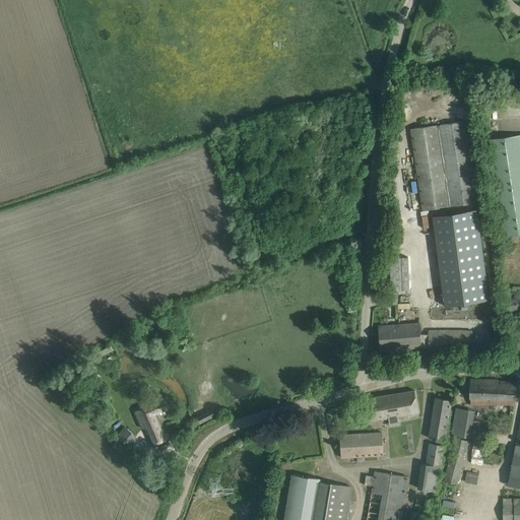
[(463,121),(410,129),(423,210),(470,203),(469,196),(474,195),(463,121)]
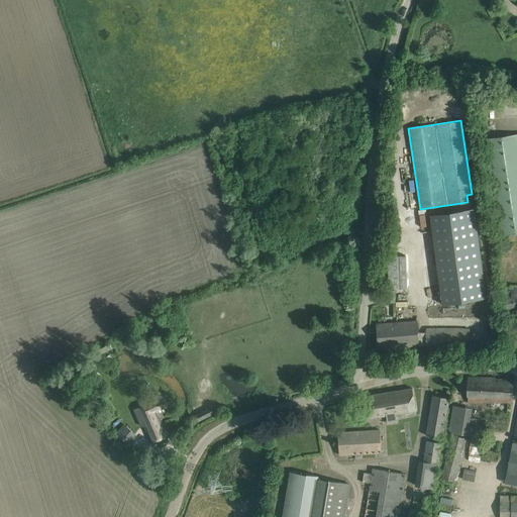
[(516,132),(484,138),(498,235),(516,231),(516,132)]
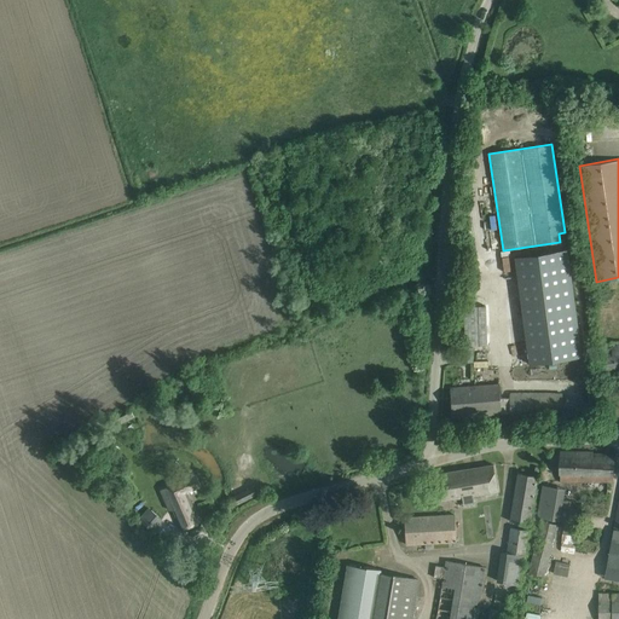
[(584,362),(567,248),(514,255),(530,369),(584,362)]
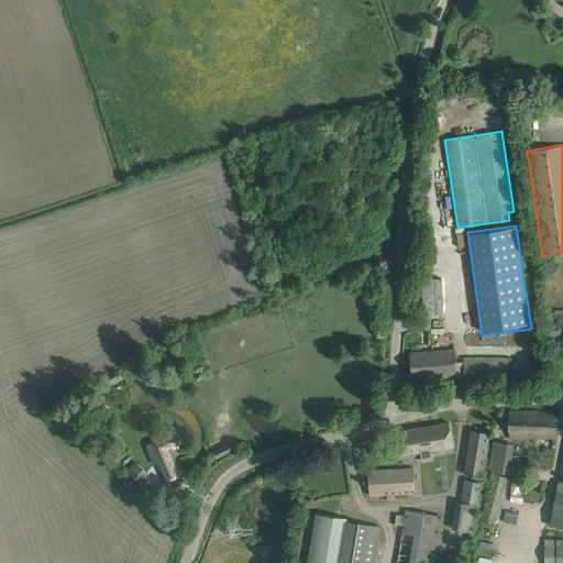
[(441,277),(422,278),(424,315),(442,313),(441,277)]
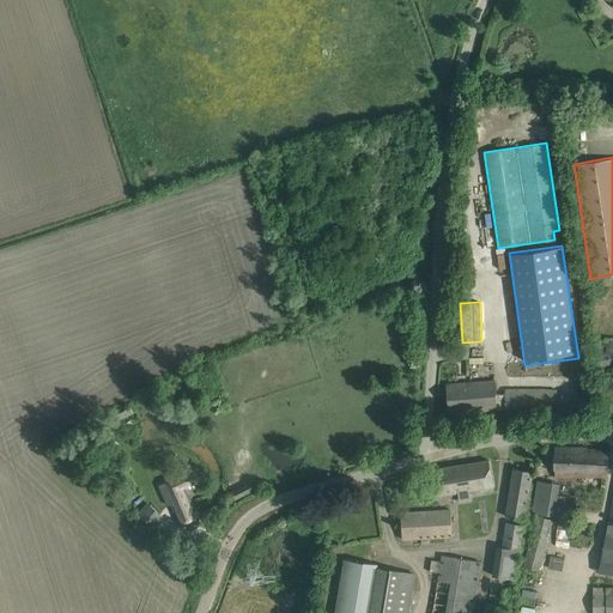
[(612,338),(595,340),(600,374),(612,371),(612,338)]
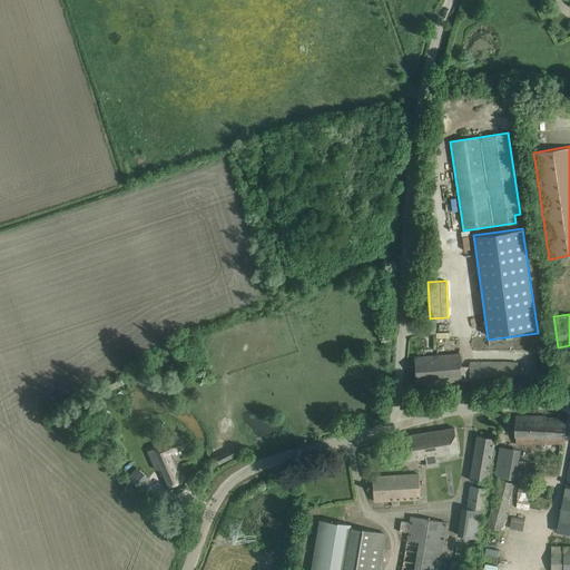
[(459,354),(436,355),(439,383),(461,381),(459,354)]
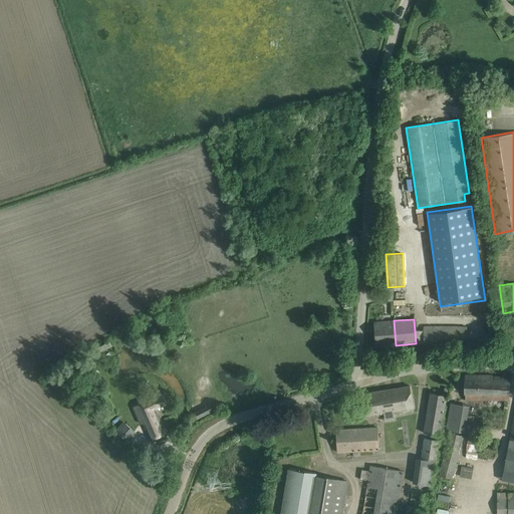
[(396,345),(394,320),(374,322),(376,347),(396,345)]
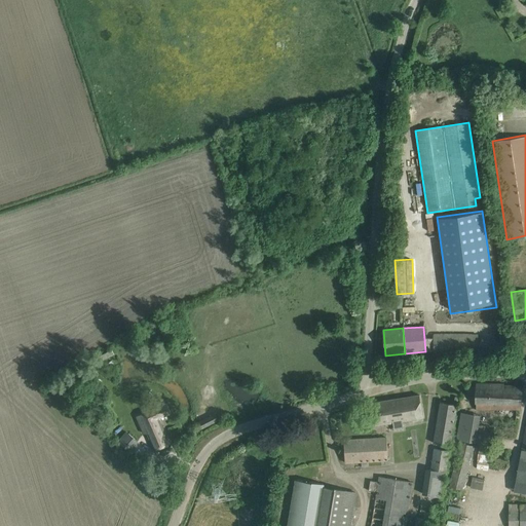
[(478,335),(435,335),(435,358),(478,358),(478,335)]
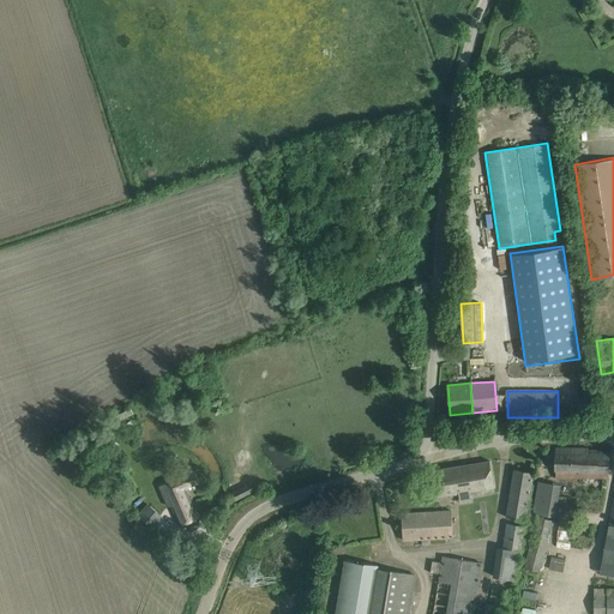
[(588,452),(588,449),(555,447),(555,479),(608,477),(609,452),(588,452)]
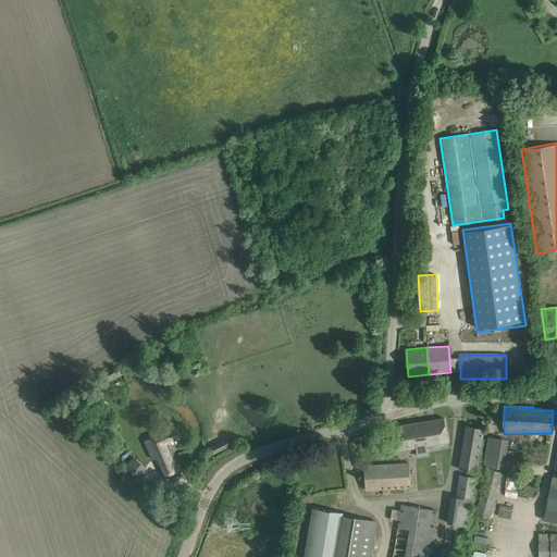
[(444,418),(393,426),(397,450),(416,447),(426,446),(448,443),(444,418)]
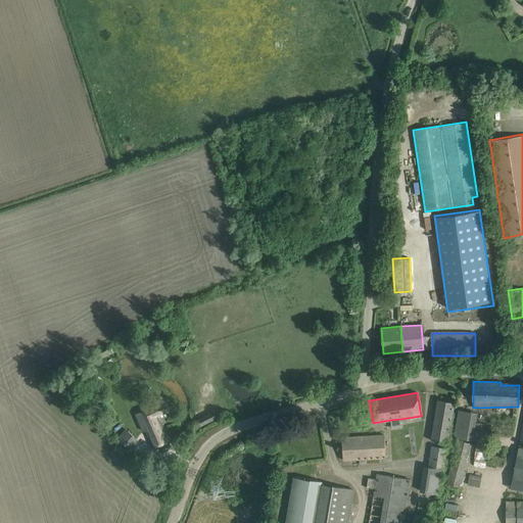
[(437,399),(435,410),(431,440),(447,443),(454,402),(437,399)]
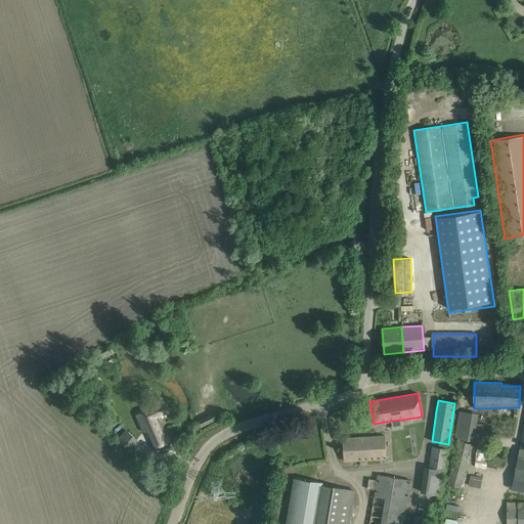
[(147,431),(150,439),(155,448),(169,442),(158,417),(170,411),(166,401),(136,416),(143,433),(147,431)]
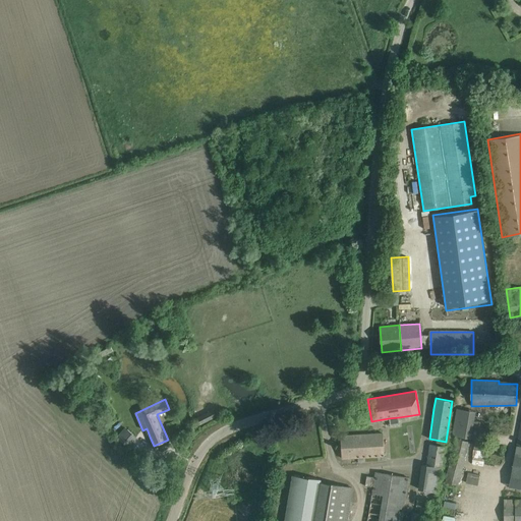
[(457,409),(453,436),(470,439),(475,412),(457,409)]
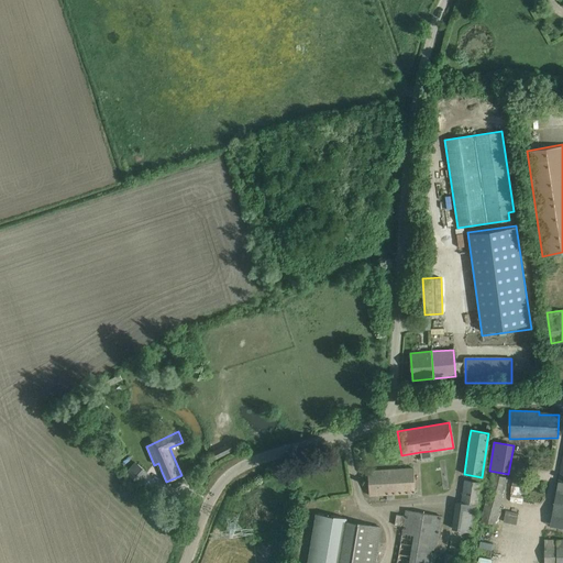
[(230,443),(212,451),(217,459),(233,450),(230,443)]
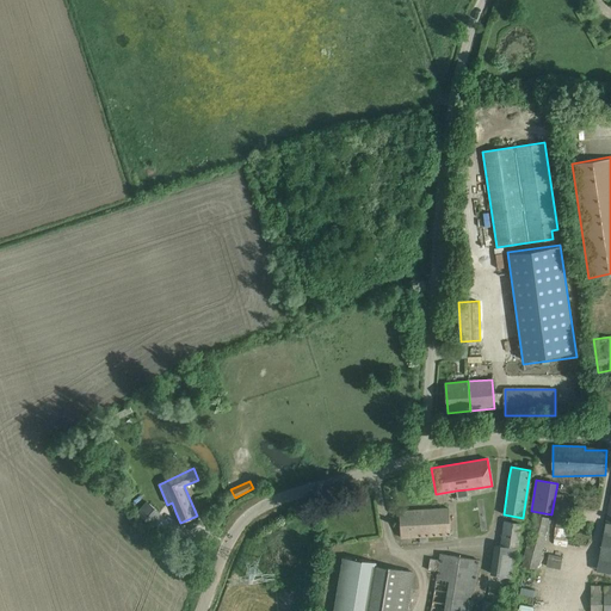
[(149,504),(140,516),(149,524),(159,512),(149,504)]
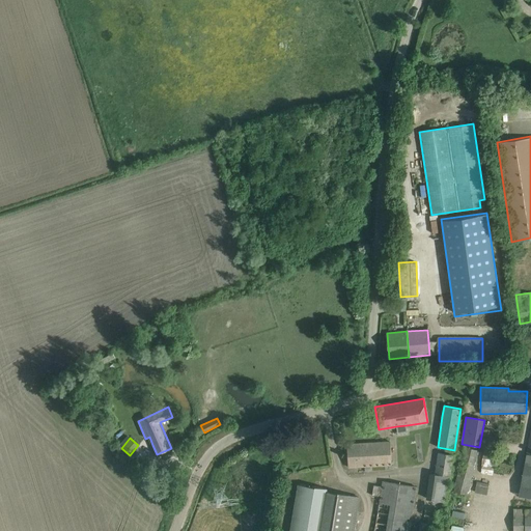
[(390,442),(346,444),(347,467),(358,467),(364,466),(371,466),(391,465),(391,452),(390,442)]
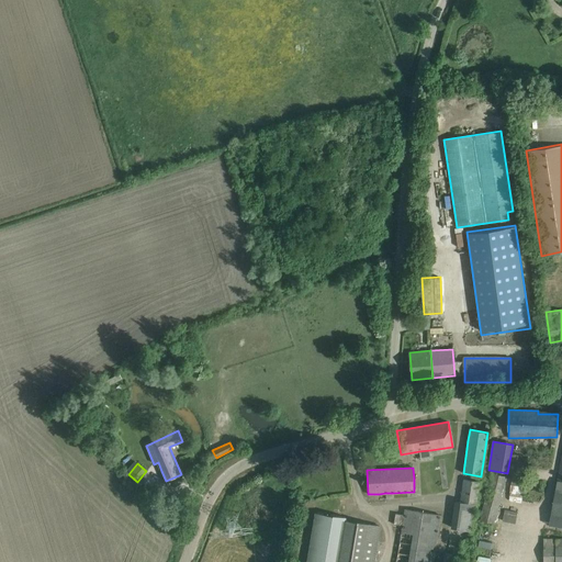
[(481,520),(494,524),(505,476),(491,472),(487,486),(489,486),(484,503),(481,520)]
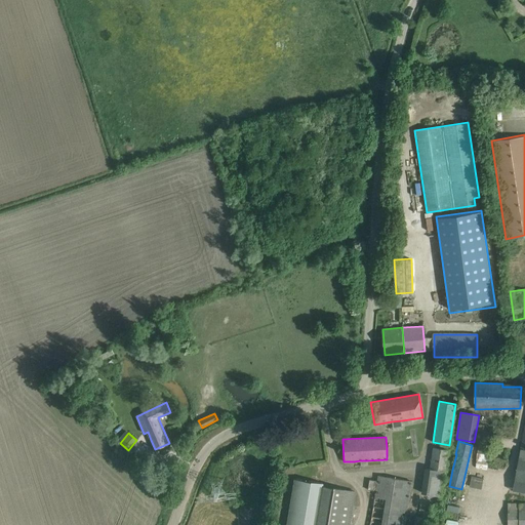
[(433,447),(430,469),(443,471),(445,471),(448,449),(433,447)]
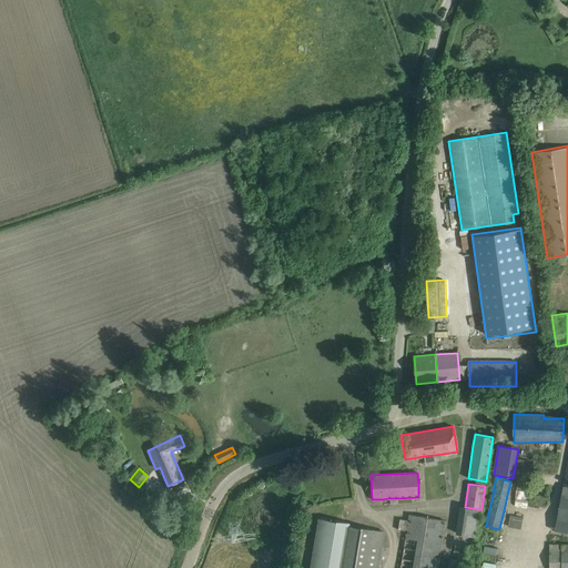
[(399,567),(436,567),(445,521),(409,515),(408,520),(399,519),(397,530),(406,531),(399,567)]
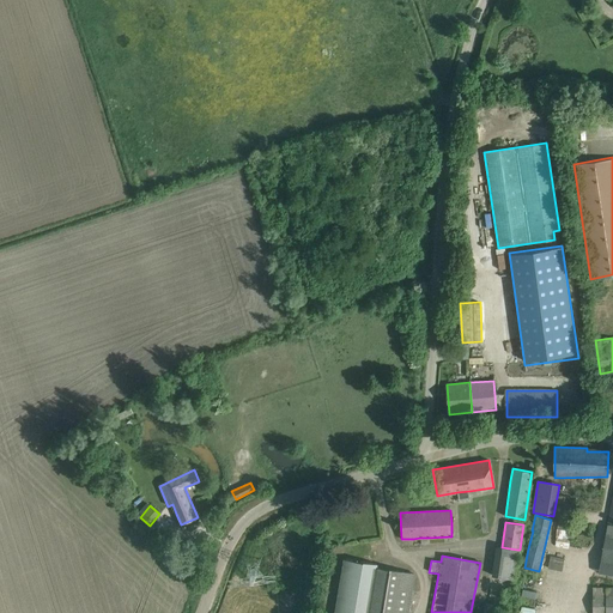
[(345,559),(335,612),(407,612),(414,575),(376,568),(376,564),(345,559)]
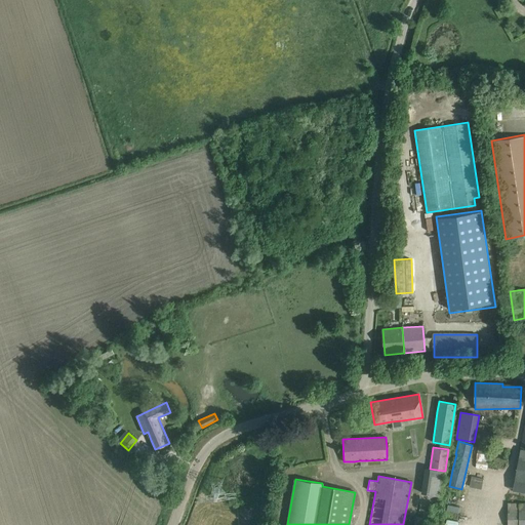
[(524,524),(524,502),(508,503),(507,524),(524,524)]
